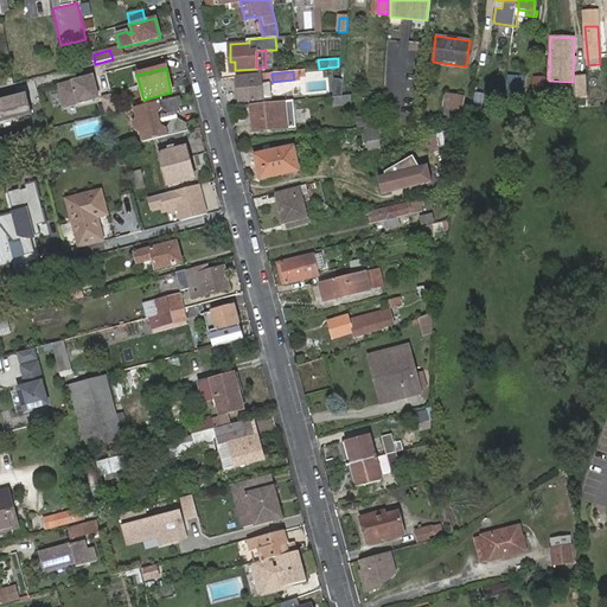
[(260,76),(237,78),(240,101),(269,97),(268,82),(273,82),(272,74),(260,75),(260,76)]
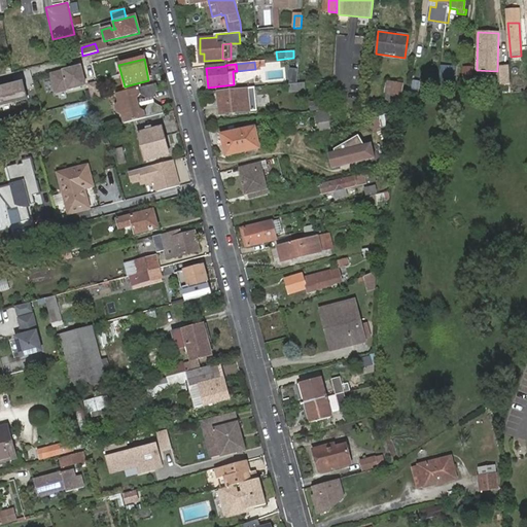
[(438,77),(455,78),(456,67),(440,66),(438,77)]
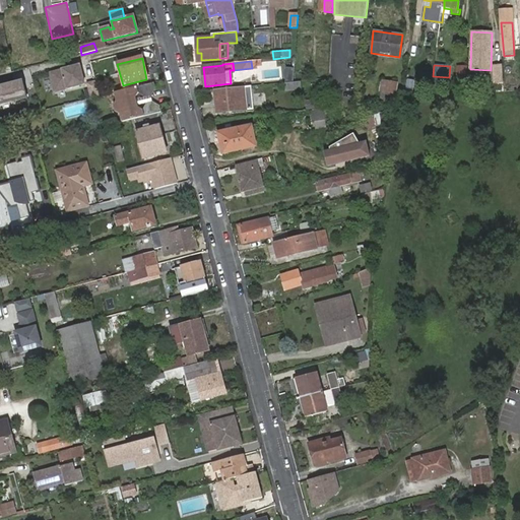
[(503,81),(503,65),(494,65),(495,82),(503,81)]
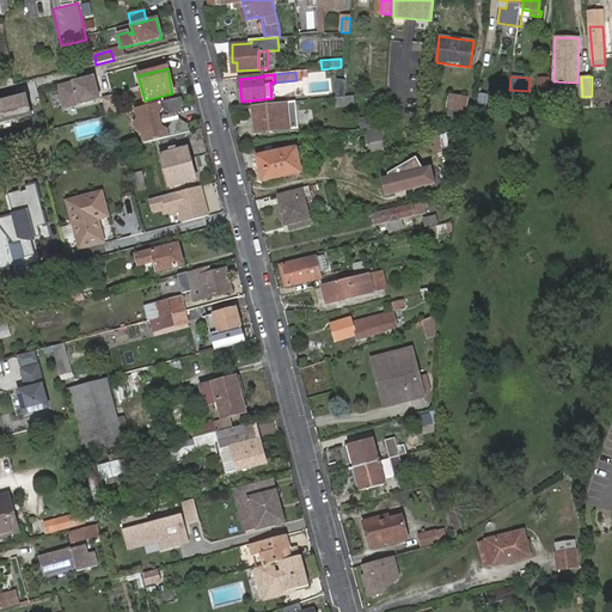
[(531,78),(530,97),(550,97),(551,79),(531,78)]
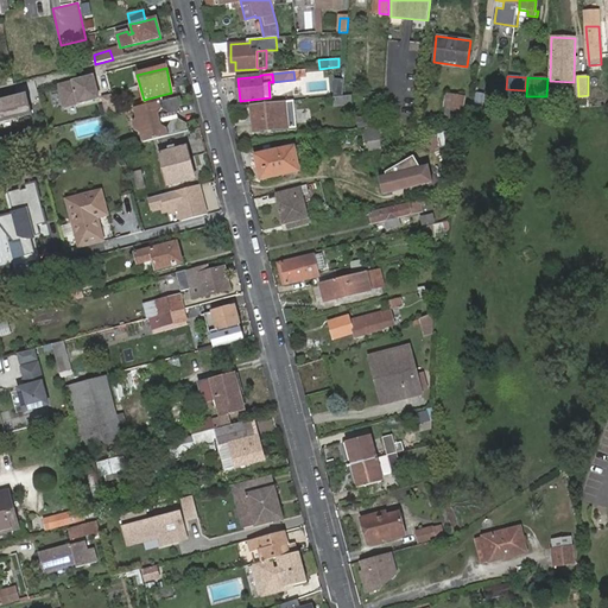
[(92,78),(56,88),(62,109),(96,101),(92,78)]
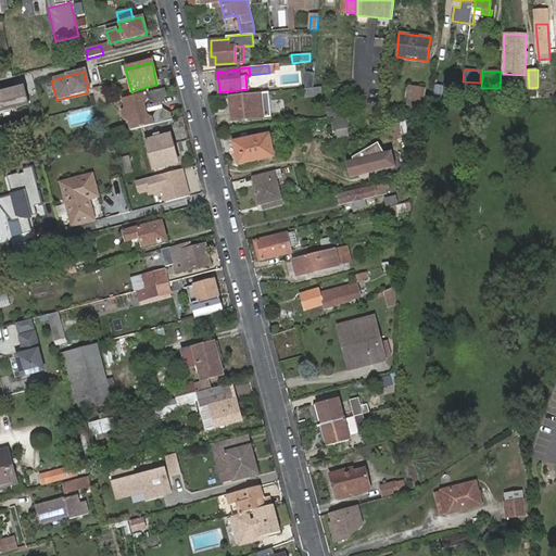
[(433,86),(434,97),(443,96),(442,85),(433,86)]
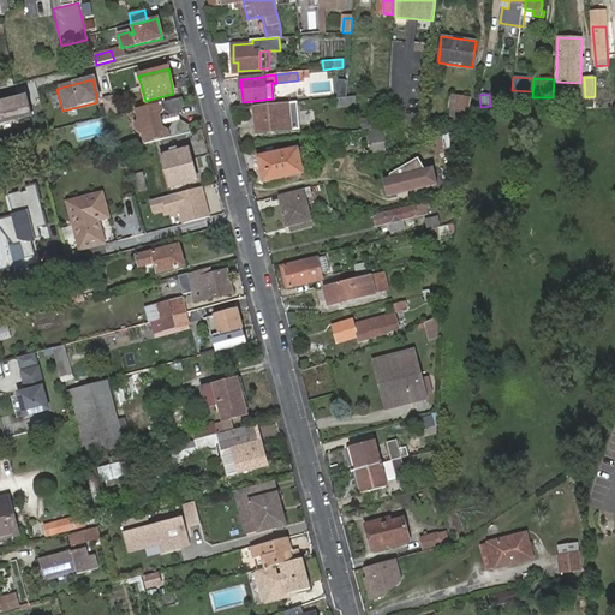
[(113,95),(101,97),(105,115),(117,113),(113,95)]
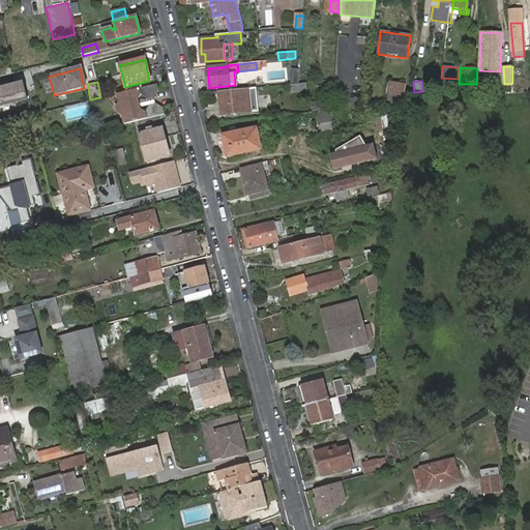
[(387,82),(386,94),(404,95),(405,83),(387,82)]
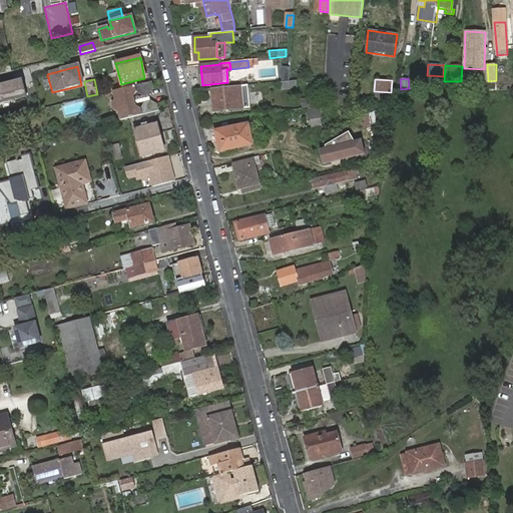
[(22,80),(0,85),(0,103),(27,97),(22,80)]
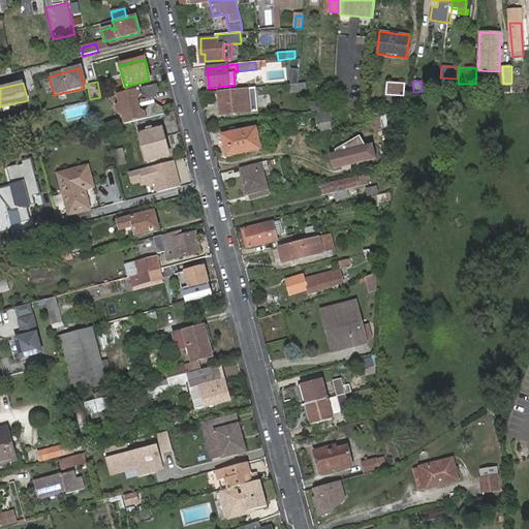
[(156,84),(116,94),(118,103),(115,107),(117,114),(121,116),(124,125),(163,114),(162,107),(154,103),(149,104),(144,110),(139,110),(137,99),(141,98),(148,99),(153,98),(157,91),(156,84)]
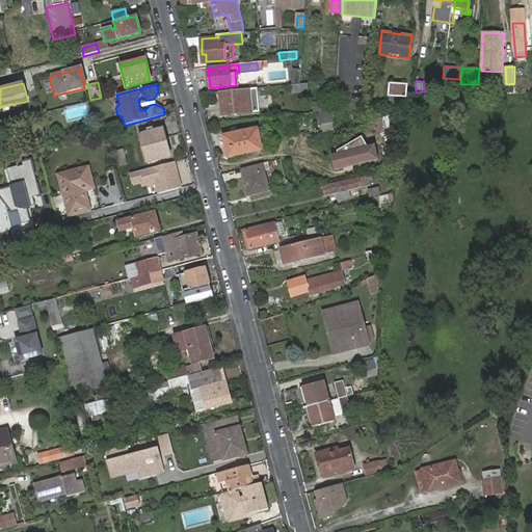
[(292,84),(292,92),(308,92),(308,84),(292,84)]
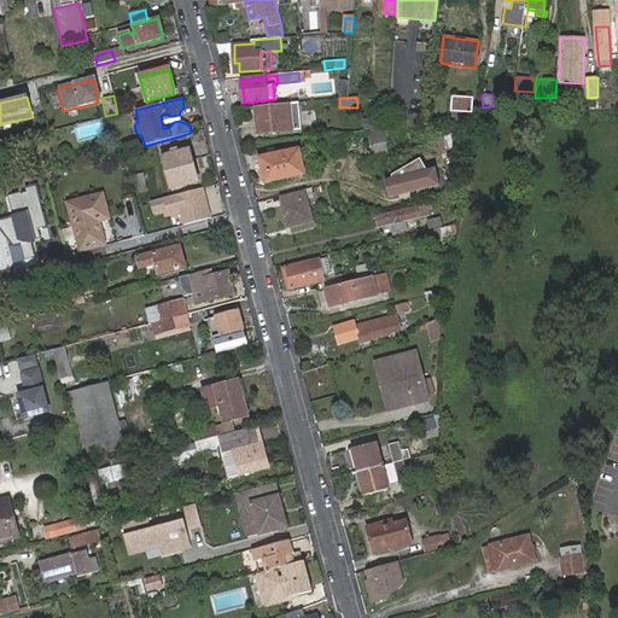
[(299,101),(256,106),(257,122),(262,121),(263,133),(302,129),(299,101)]
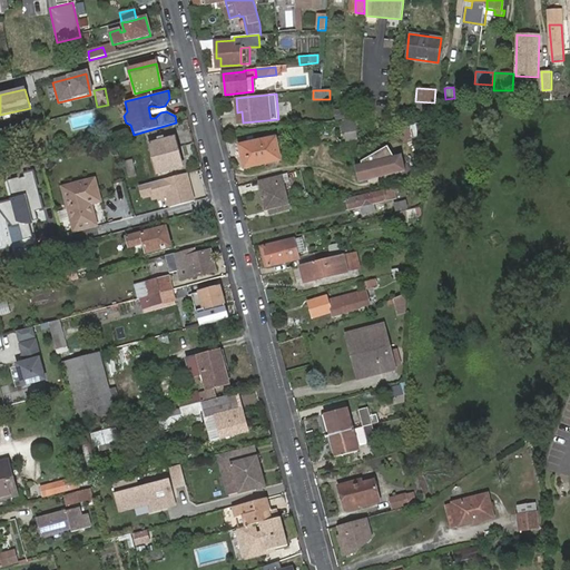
[(148,107),(150,118),(155,118),(160,112),(166,111),(165,106),(159,107),(151,106),(148,107)]
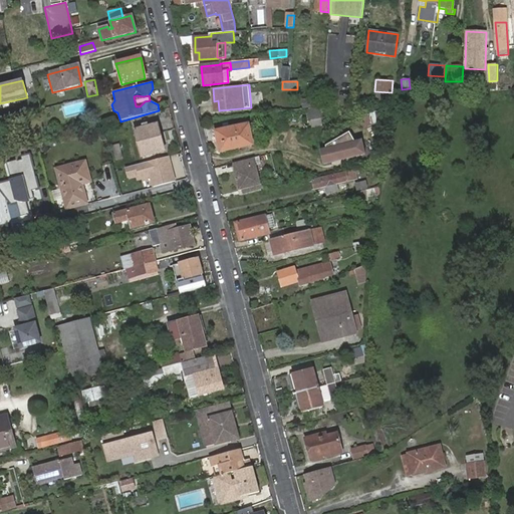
[(310,111),(312,126),(321,125),(318,110),(310,111)]
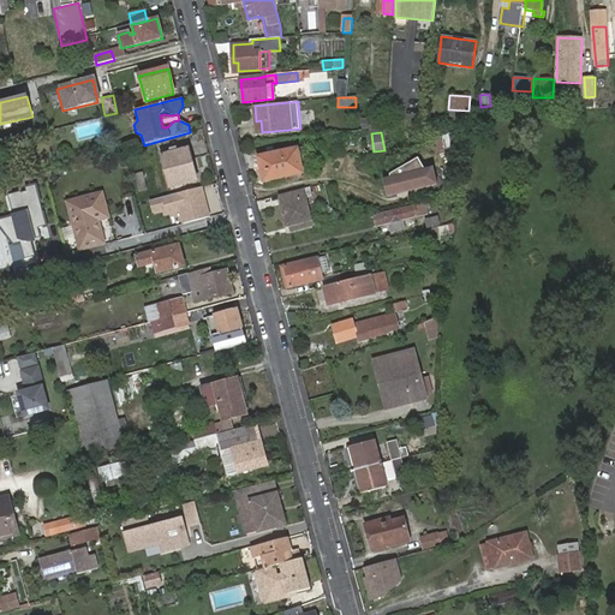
[(435,143),(436,150),(458,145),(455,133),(443,136),(435,143)]
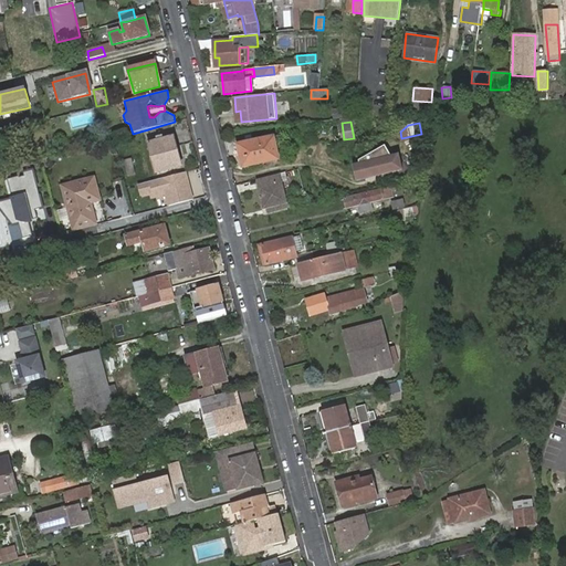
[(181,167),(174,137),(148,144),(157,174),(181,167)]
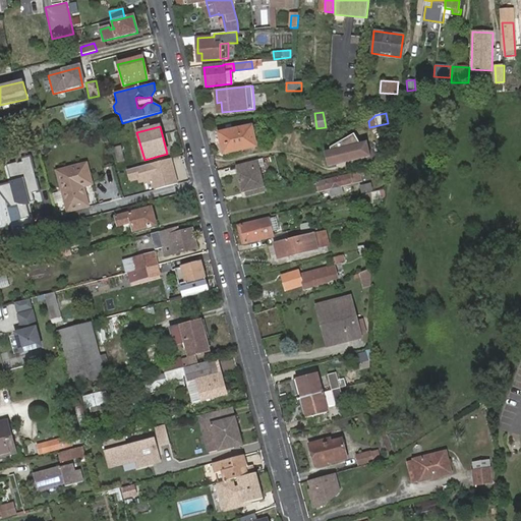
[(223,153),(255,147),(251,126),(219,132),(223,153)]
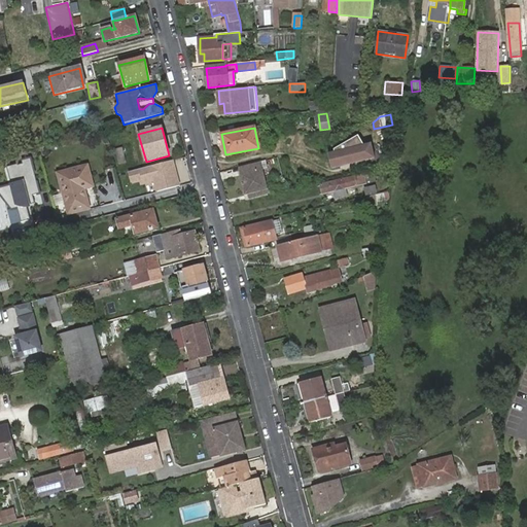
[(328,170),(374,160),(370,143),(360,145),(359,141),(324,149),(328,170)]
